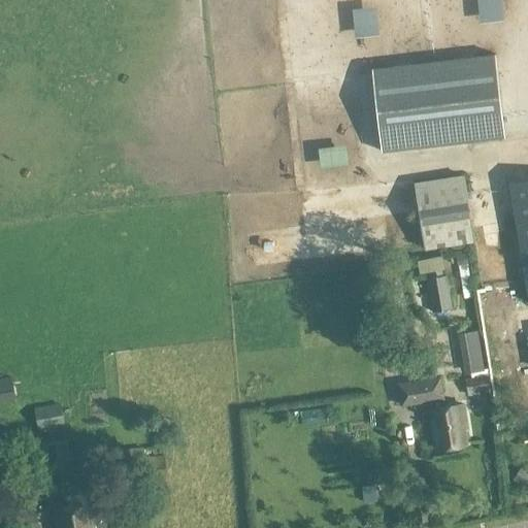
[(383,152),(505,137),(495,55),(373,70),(383,152)]
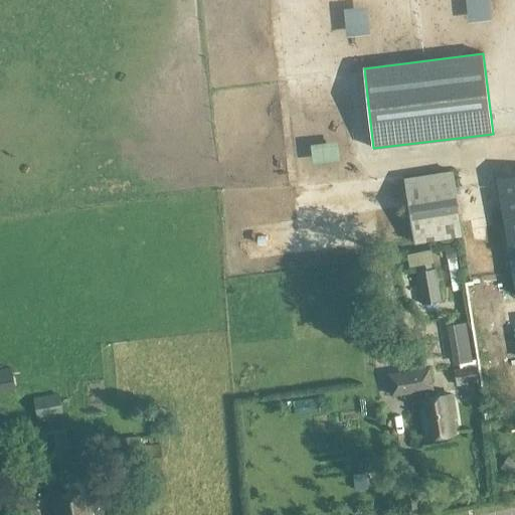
[(414,243),(463,236),(453,170),(404,178),(414,243)]
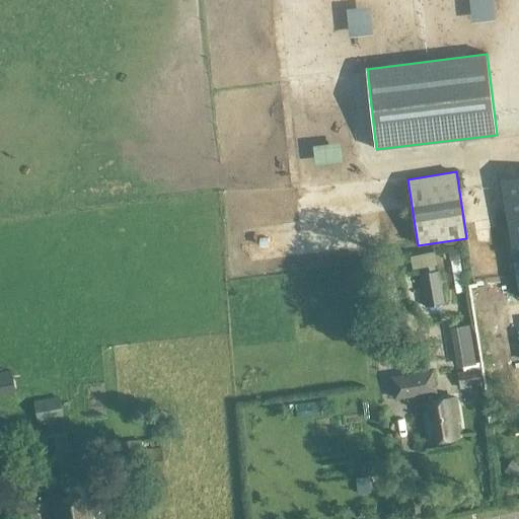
[(518,176),(500,179),(518,296),(518,176)]
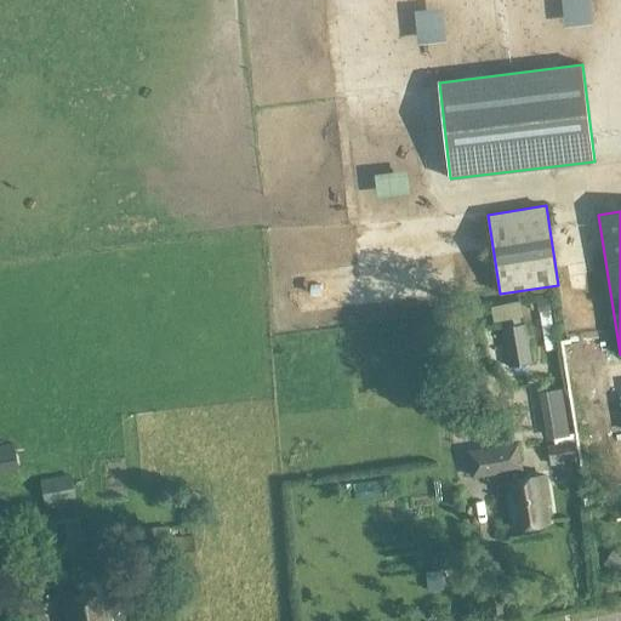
[(536,301),(539,312),(550,311),(548,298),(536,301)]
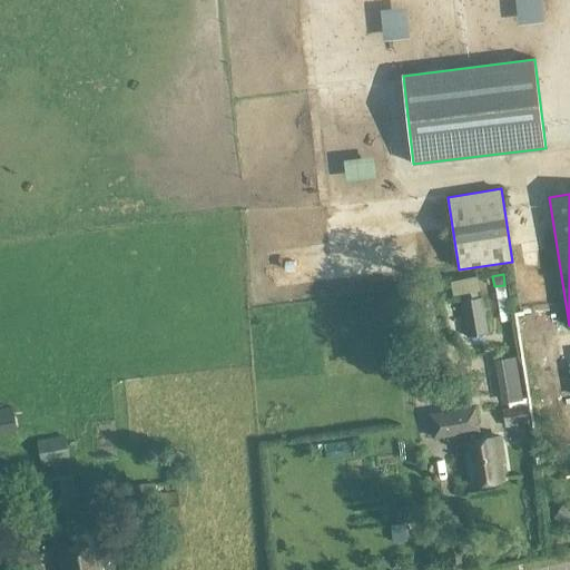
[(483,298),(461,302),(467,337),(489,334),(483,298)]
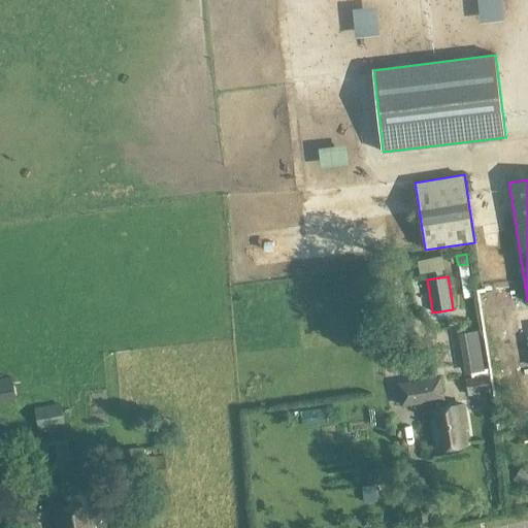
[(459,334),(465,374),(484,371),(477,331),(459,334)]
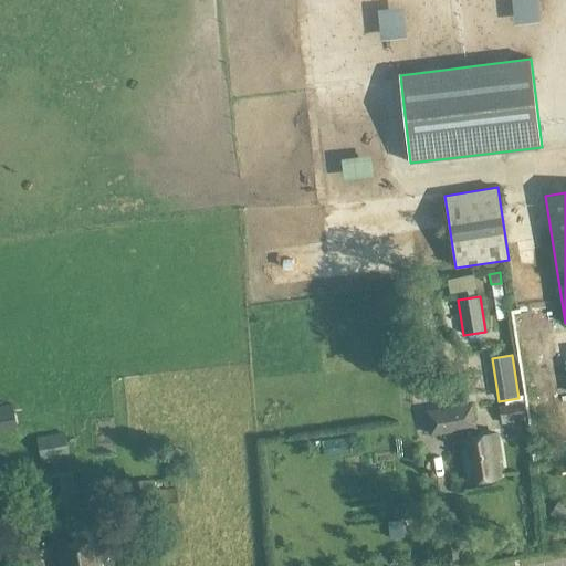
[(519,402),(498,407),(501,425),(522,421),(519,402)]
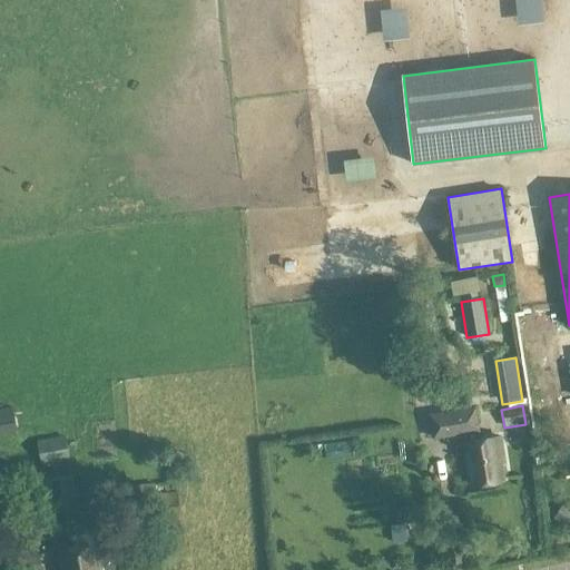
[(0,412),(0,435),(17,433),(12,411),(0,412)]
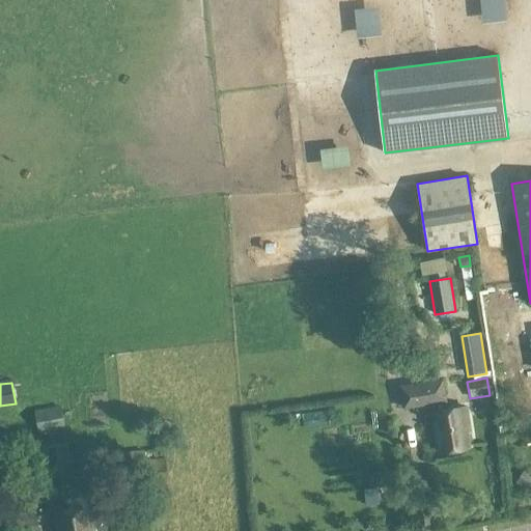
[(34,411),(38,434),(65,427),(61,404),(34,411)]
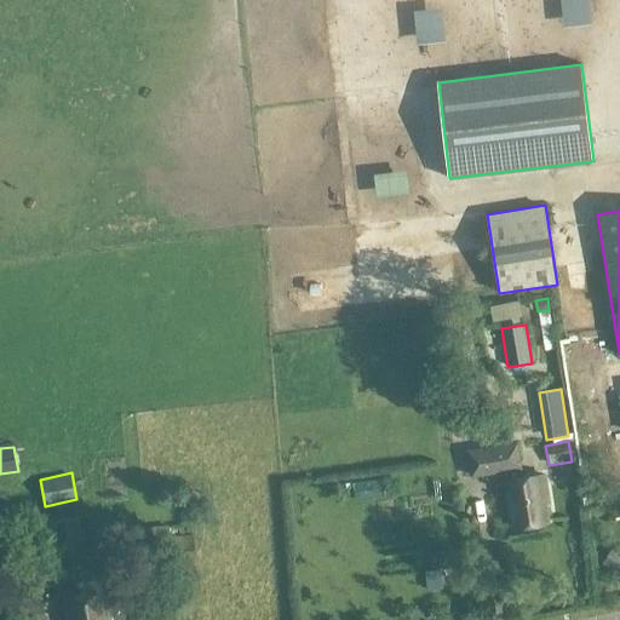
[(541,478),(506,486),(516,532),(547,524),(541,498),(545,497),(541,478)]
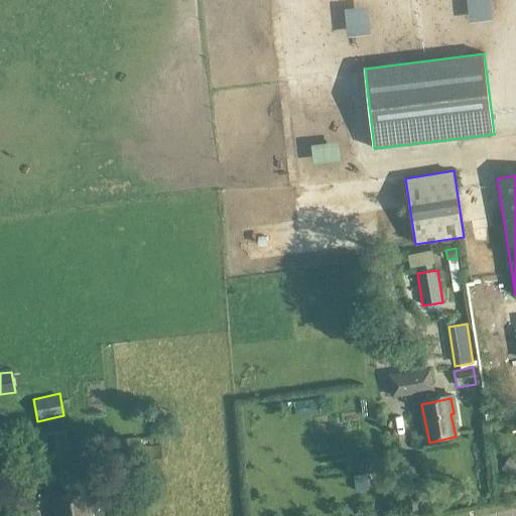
[(66,430),(39,435),(46,474),(74,470),(66,430)]
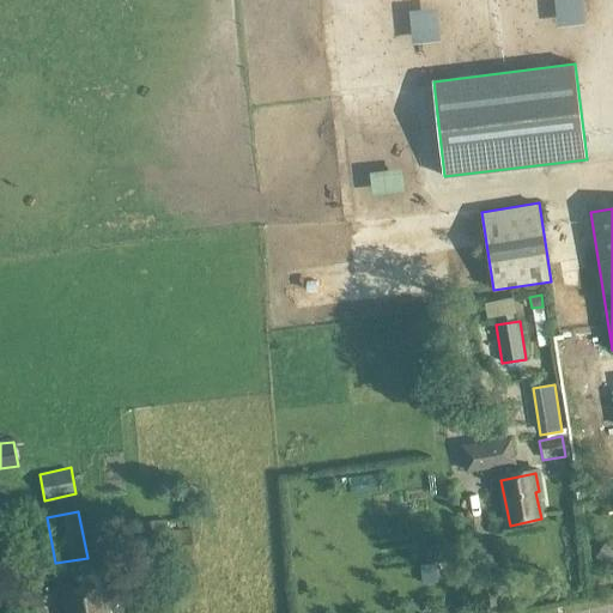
[(151,559),(193,554),(190,530),(149,534),(151,559)]
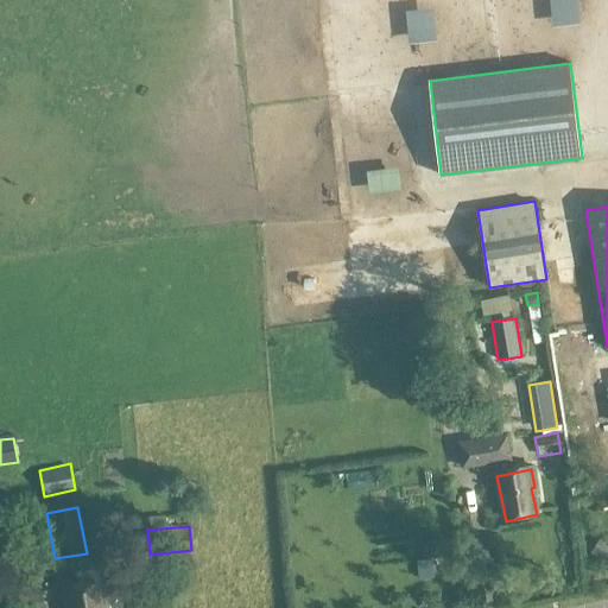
[(606,562),(607,558),(607,546),(600,540),(591,552),(606,562)]
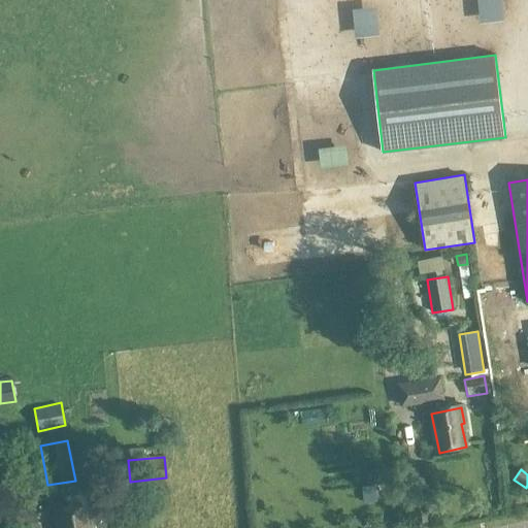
[(123,527),(118,501),(104,503),(106,518),(95,520),(92,503),(54,510),(57,527),(123,527)]
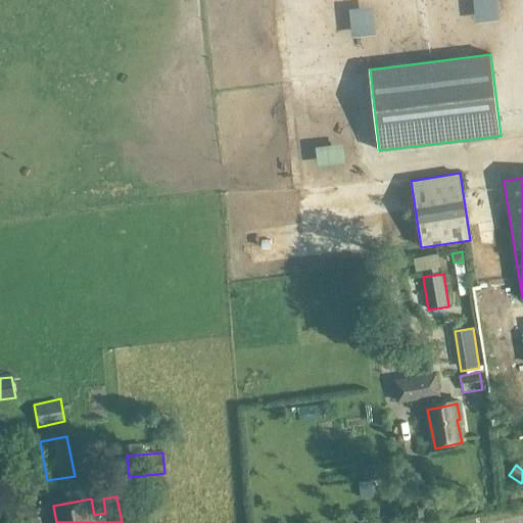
[(0,511),(0,522),(38,522),(36,504),(0,511)]
